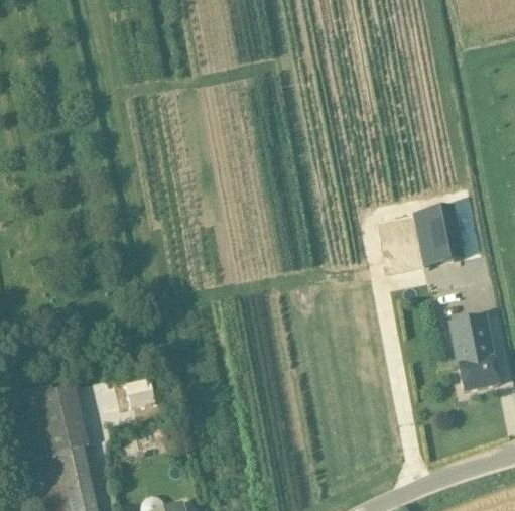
[(462,258),(452,206),(414,214),(424,265),(462,258)]
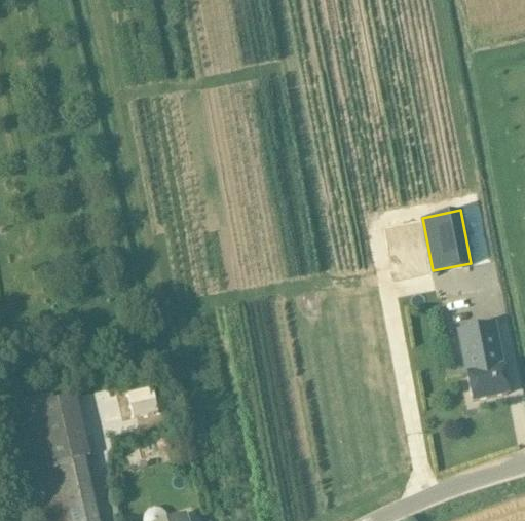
[(493,321),(458,328),(467,371),(466,371),(473,398),(508,391),(502,364),(493,321)]
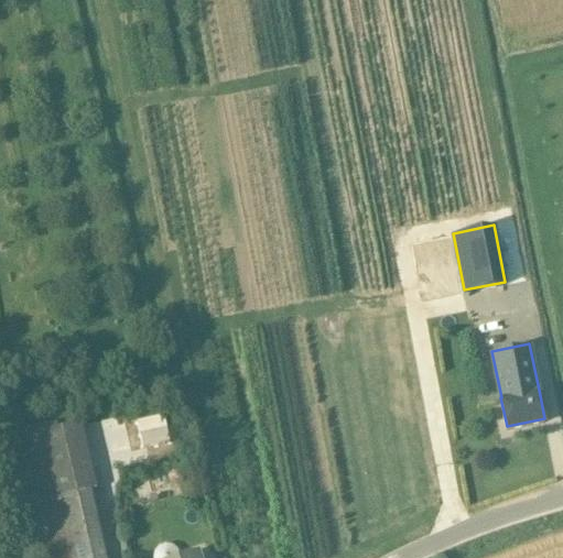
[(47,557),(106,557),(76,422),(20,434),(47,557)]
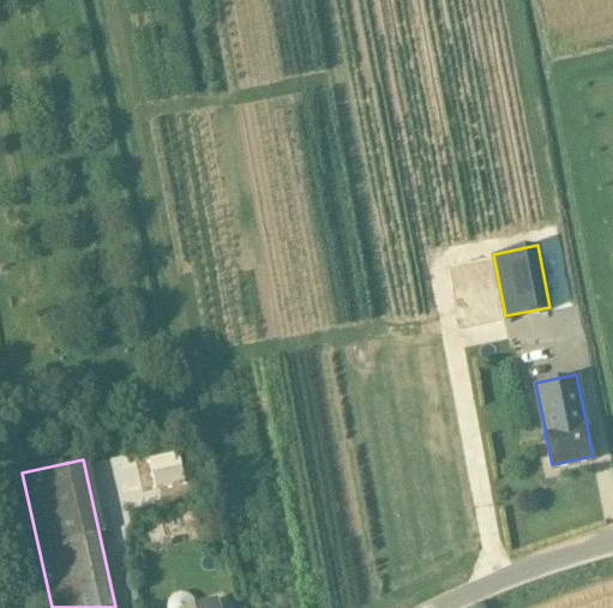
[(140,551),(130,554),(134,578),(148,575),(140,551)]
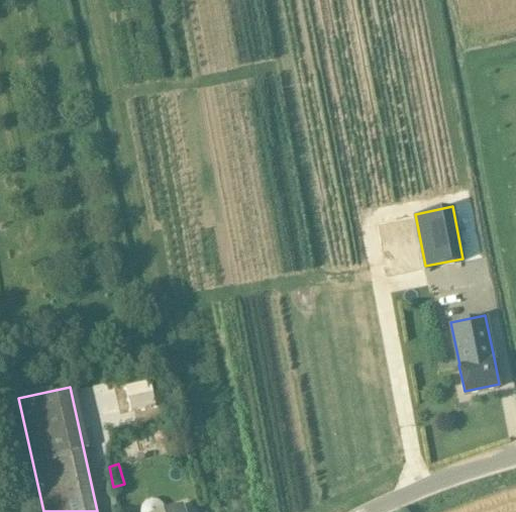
[(184,511),(182,505),(166,510),(163,502),(159,498),(151,497),(146,499),(141,504),(140,511),(184,511)]
